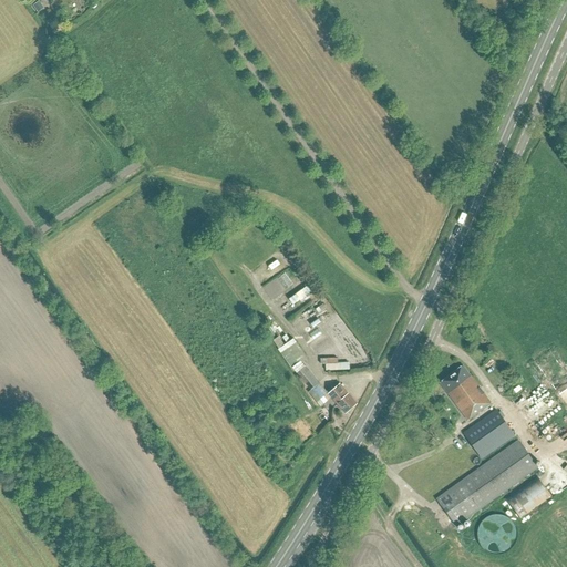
[(44,9),(39,2),(33,7),(39,13),(44,9)]
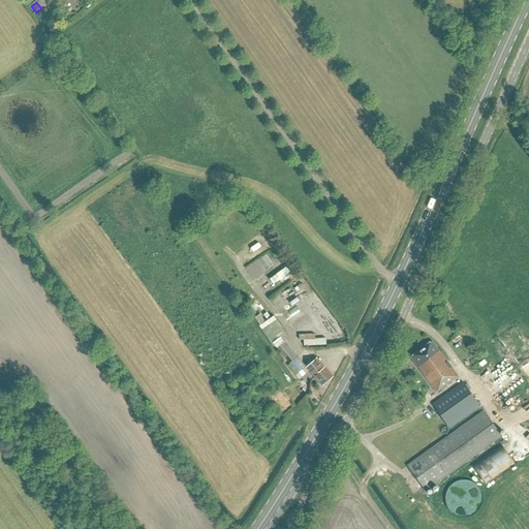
[(266,237),(269,243),(266,245),(270,251),(282,243),(275,231),(266,237)]
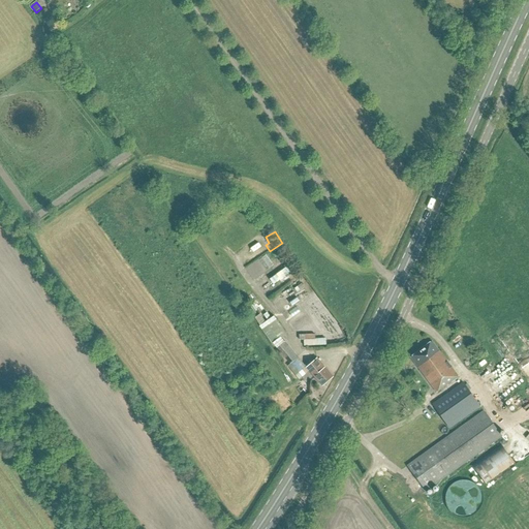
[(284,280),(301,267),(296,260),(279,274),(284,280)]
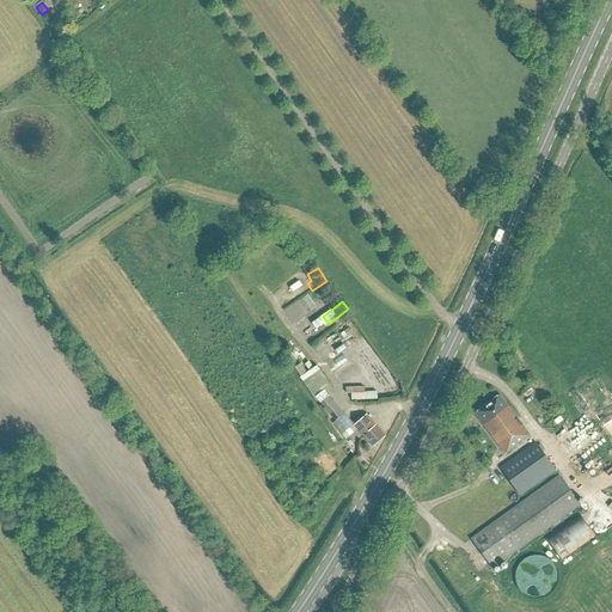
[(346,347),(363,330),(357,323),(353,328),(348,324),(335,336),(346,347)]
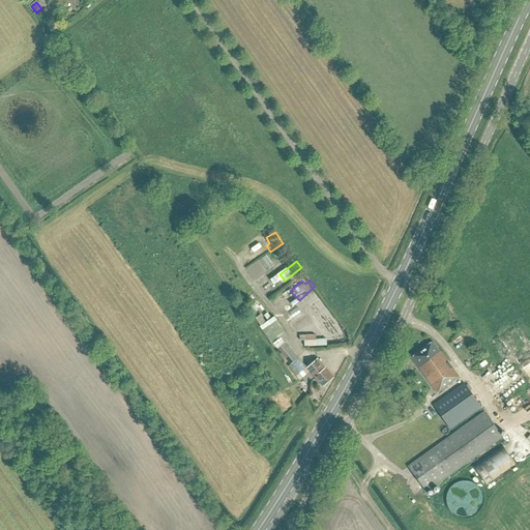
[(299,319),(304,326),(323,316),(318,308),(299,319)]
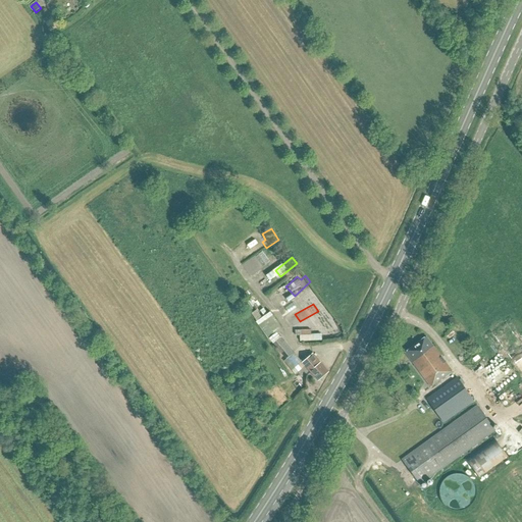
[(260,309),(264,316),(269,313),(265,306),(260,309)]
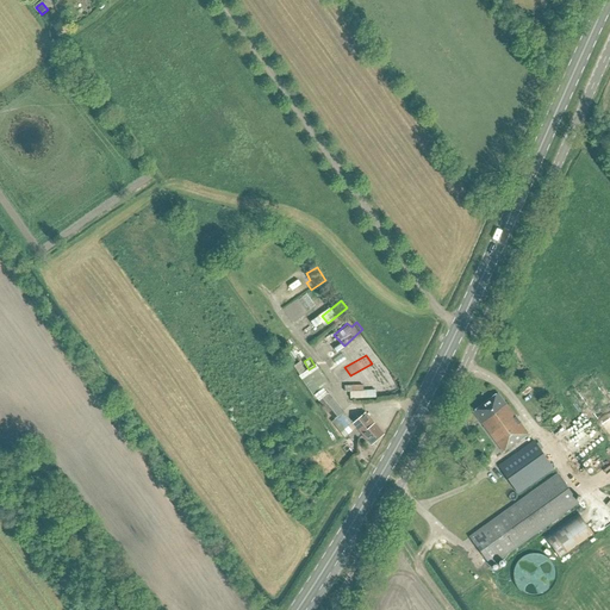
[(313,396),(330,385),(318,368),(305,378),(307,381),(305,383),(313,396)]
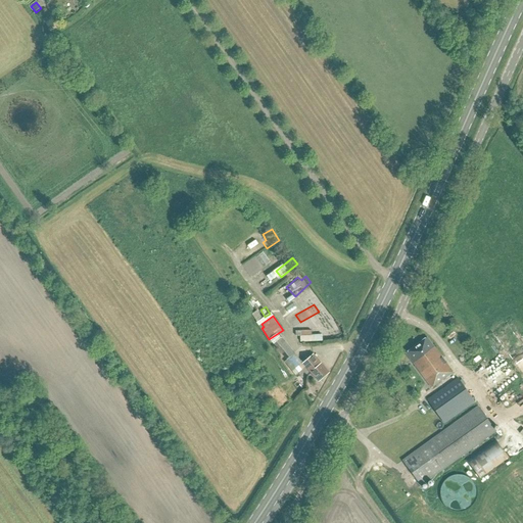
[(512,319),(503,321),(505,332),(514,330),(512,319)]
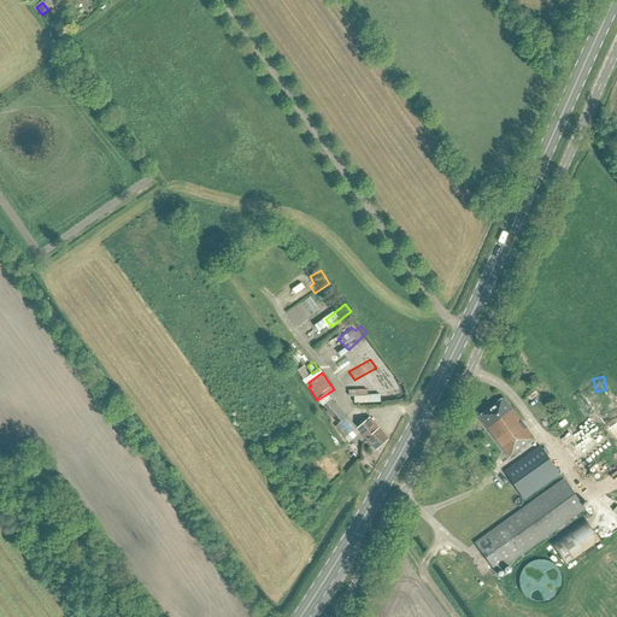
[(360,394),(392,393),(392,388),(378,388),(377,383),(359,385),(360,394)]
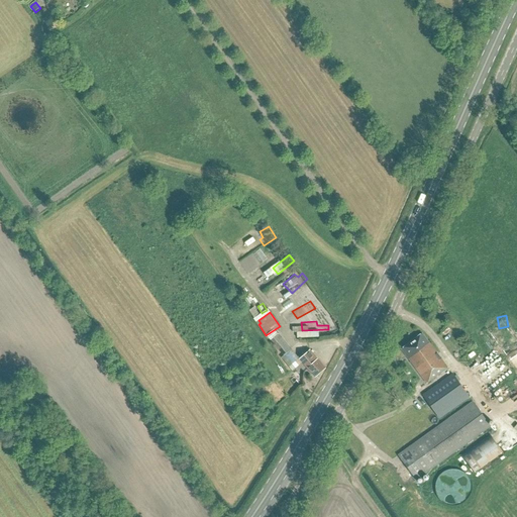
[(307,368),(297,356),(278,333),(271,339),(284,355),(282,356),(285,360),(284,360),(290,368),(299,377),(307,368)]
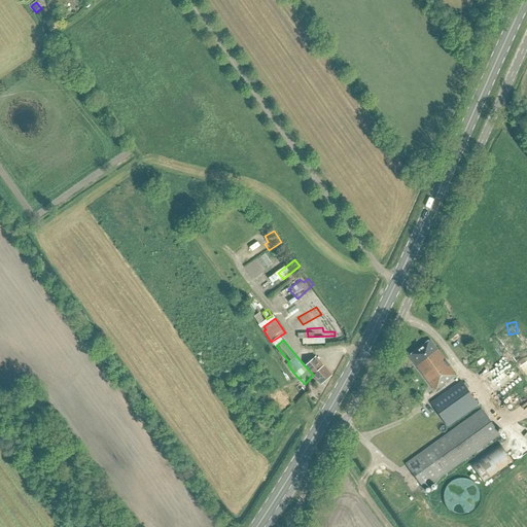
[(409,356),(434,391),(456,375),(429,340),(409,356)]
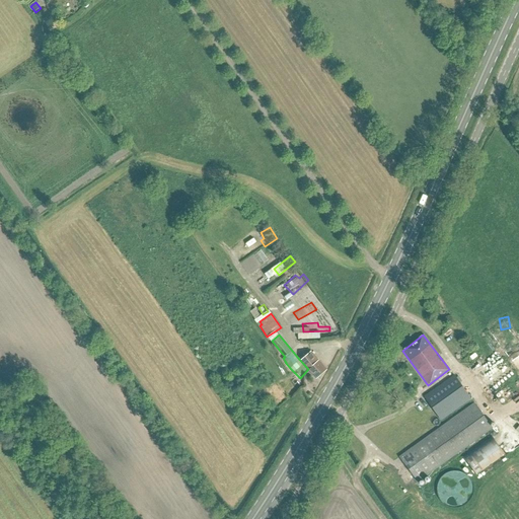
[(336,359),(340,350),(334,348),(330,357),(336,359)]
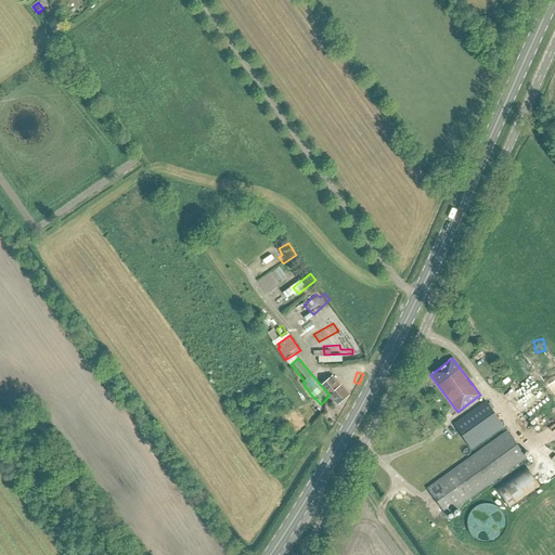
[(324,378),(319,383),(330,395),(338,405),(349,396),(332,375),(326,381),(324,378)]
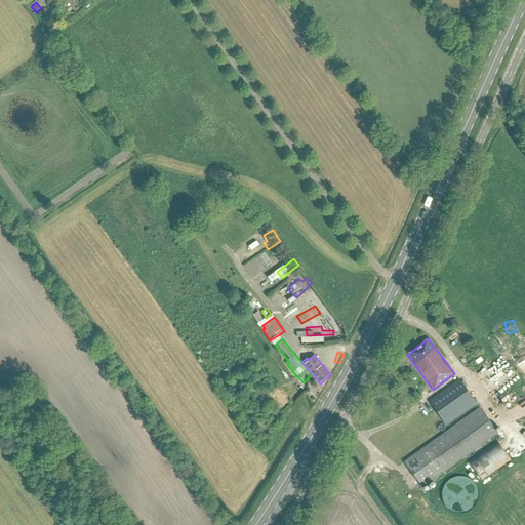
[(473,364),(477,368),(486,360),(482,356),(473,364)]
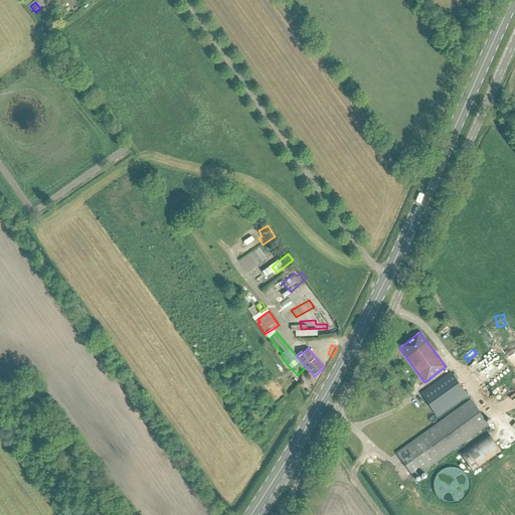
[(451,372),(420,393),(438,416),(467,395),(451,372)]
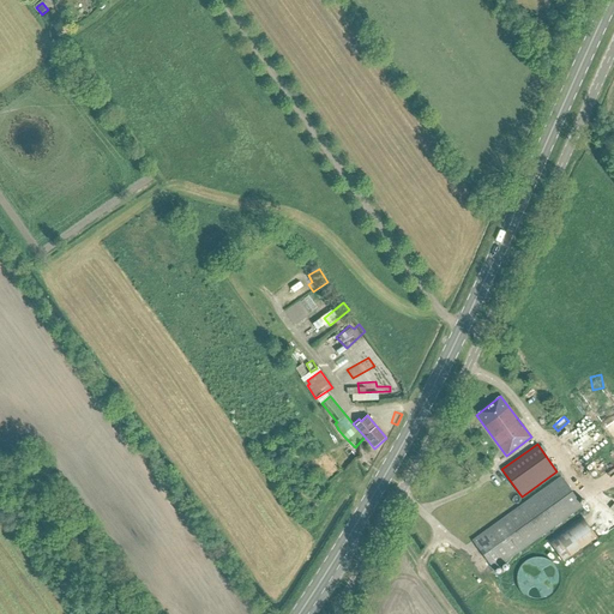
[(494,570),(582,506),(560,477),(473,540),(494,570)]
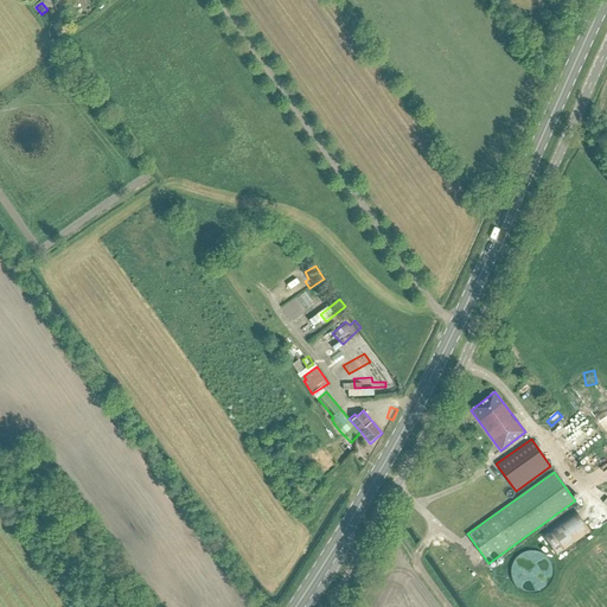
[(599,511),(606,502),(606,496),(605,494),(594,506),(599,511)]
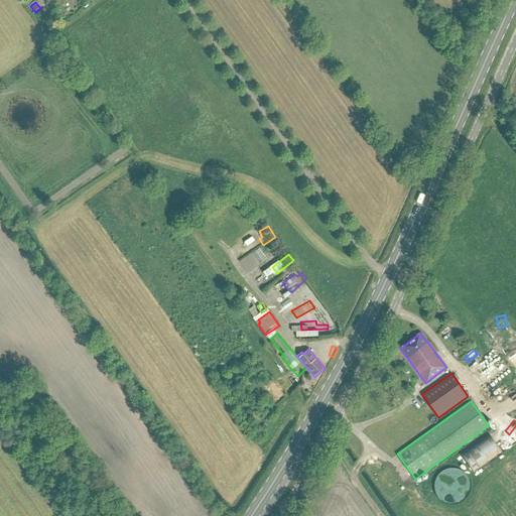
[(477,449),(486,463),(515,444),(506,430),(477,449)]
